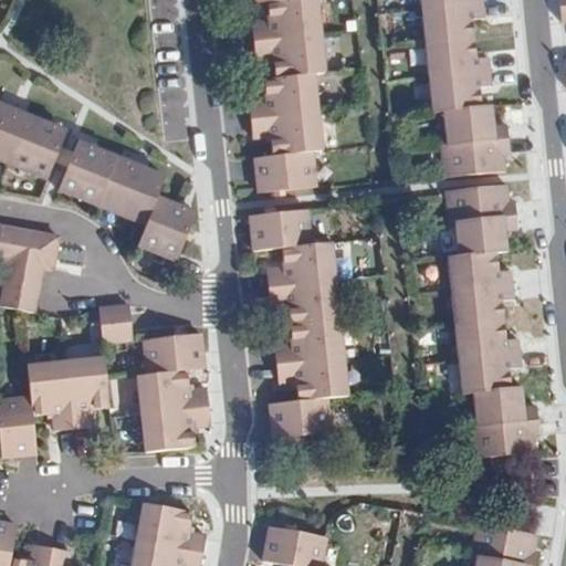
[(255,0),(257,2),(268,1),(270,24),(259,25),(259,23),(252,23),(255,60),(263,59),(262,56),(273,55),(275,77),(264,80),(266,103),(257,104),(255,101),(249,102),(253,138),(260,137),(260,134),(270,133),(273,156),(254,158),(259,192),(316,187),(313,153),(322,150),(314,74),(325,73),(316,0),(255,0)]
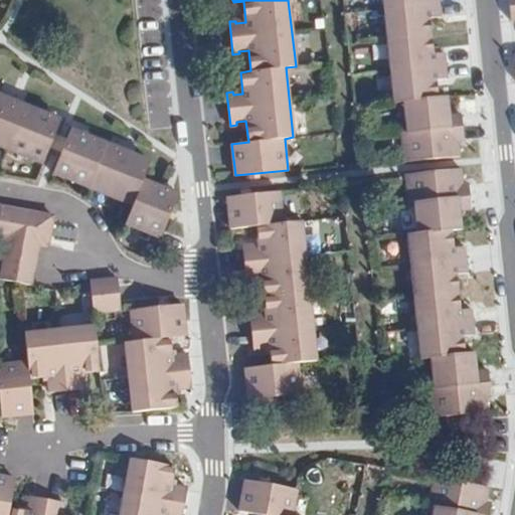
[(383,0),(384,10),(440,4),(439,0),(383,0)]
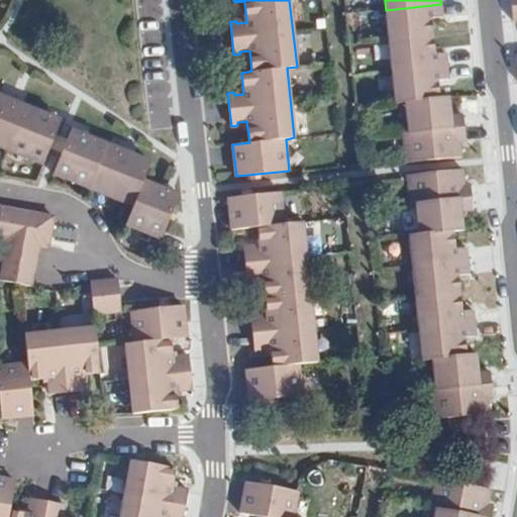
[(389,40),(432,35),(431,18),(443,17),(441,4),(386,10),(389,40)]
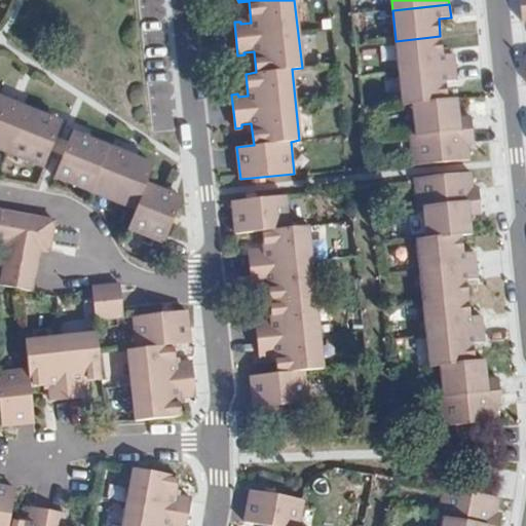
[(399,74),(456,68),(454,54),(442,55),(440,36),(396,41),(399,74)]
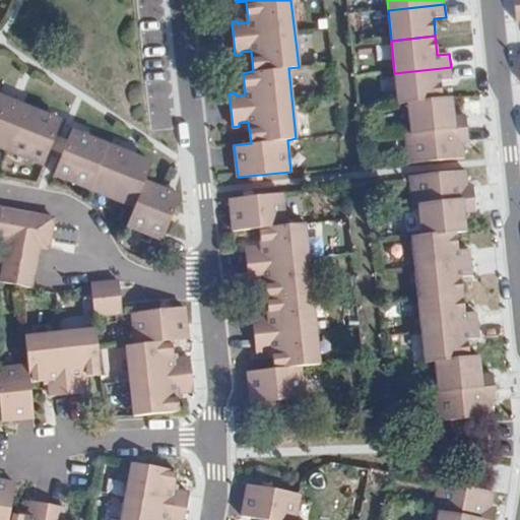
[(407,102),(442,99),(440,79),(452,79),(451,67),(394,73),(397,103),(407,102)]
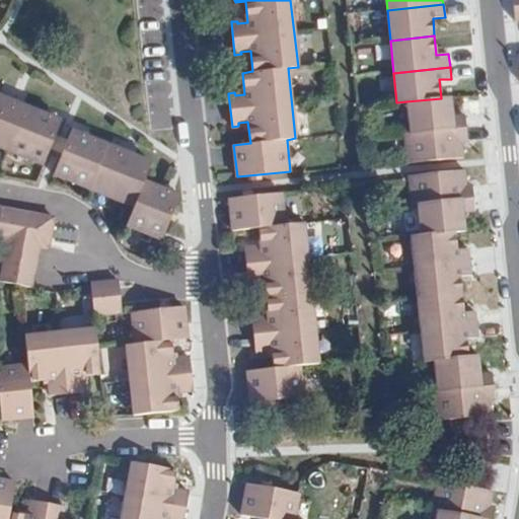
[(0,140),(10,144),(7,150),(44,164),(50,149),(56,135),(61,121),(0,95),(0,140)]
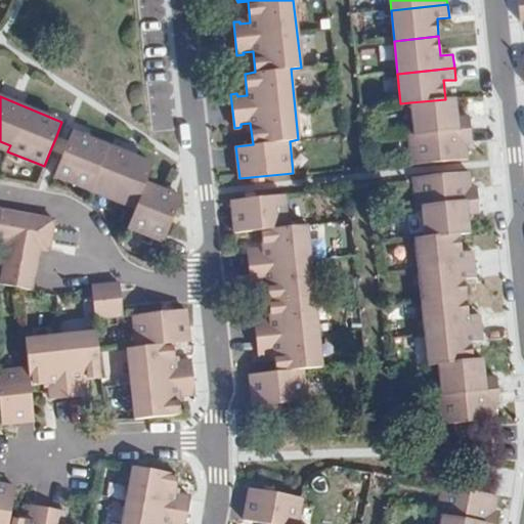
[(415,134),(471,129),(470,116),(457,117),(455,98),(445,99),(410,102),(415,134)]
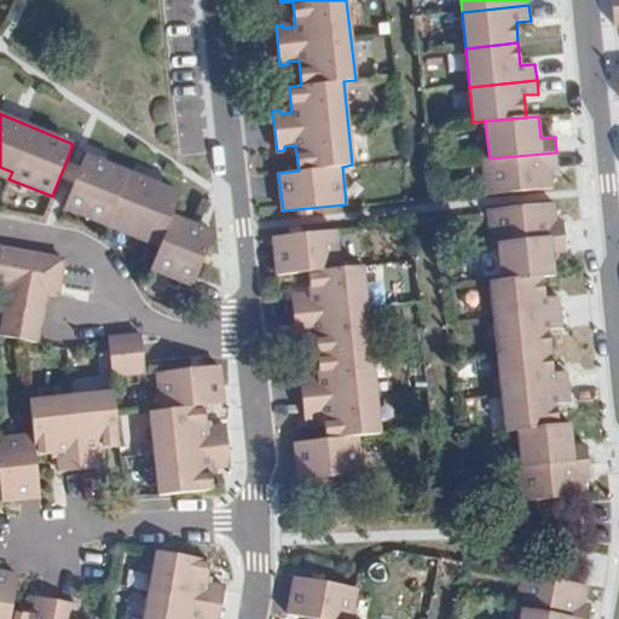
[(559,167),(556,152),(490,158),(484,158),(487,194),(554,186),(553,168),(559,167)]
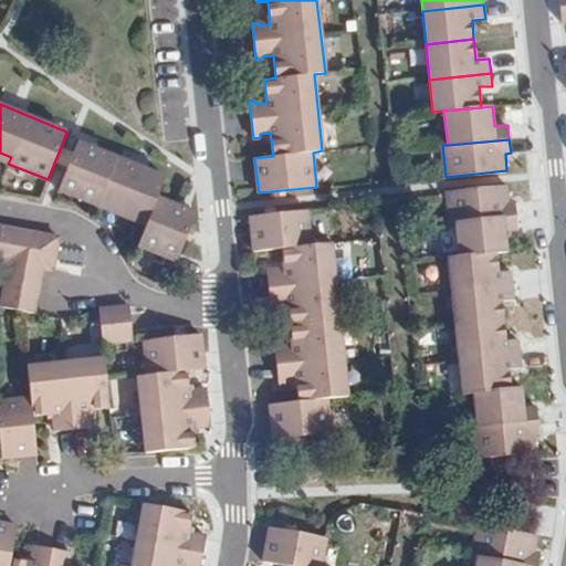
[(165,177),(77,142),(73,152),(67,167),(59,189),(97,206),(100,200),(127,211),(125,217),(146,226),(157,198),(165,177)]
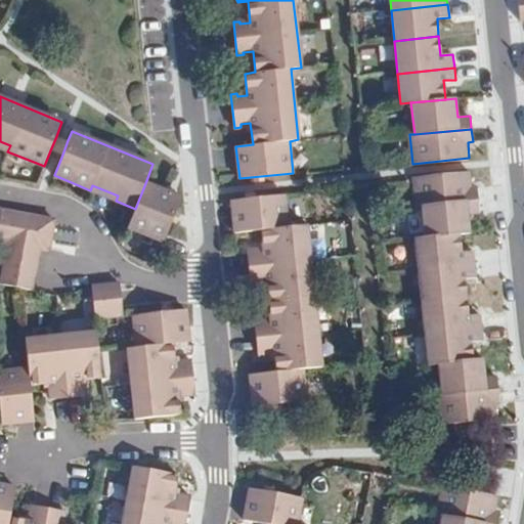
[(63,138),(56,136),(50,150),(57,153),(62,155),(68,140),(63,138)]
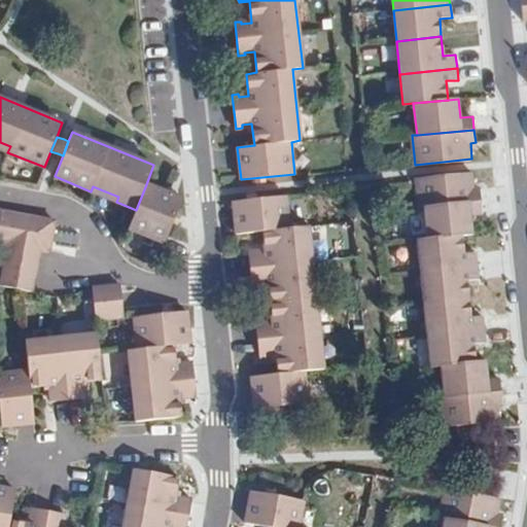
[(0,142),(0,148),(7,152),(10,146),(0,142)]
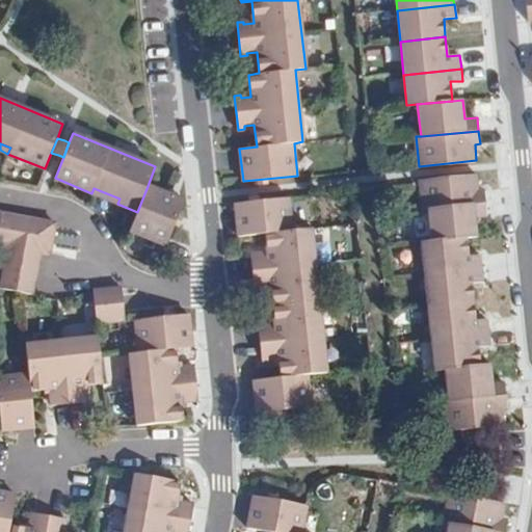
[(423,209),(428,209),(486,203),(485,189),(479,190),(477,176),(420,181),(423,209)]
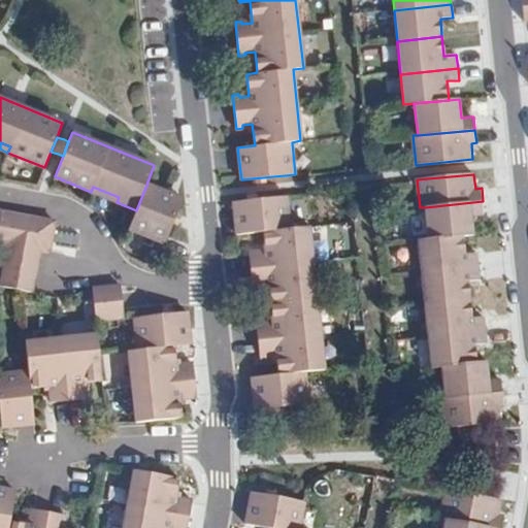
[(184,199),(146,185),(136,210),(129,229),(164,244),(184,199)]
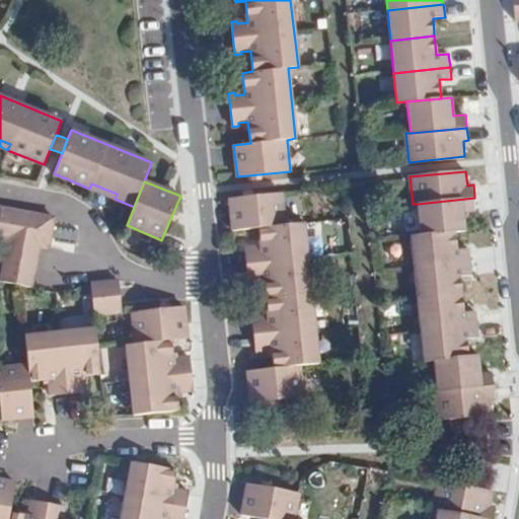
[(91,183),(89,189),(115,199),(117,194),(91,183)]
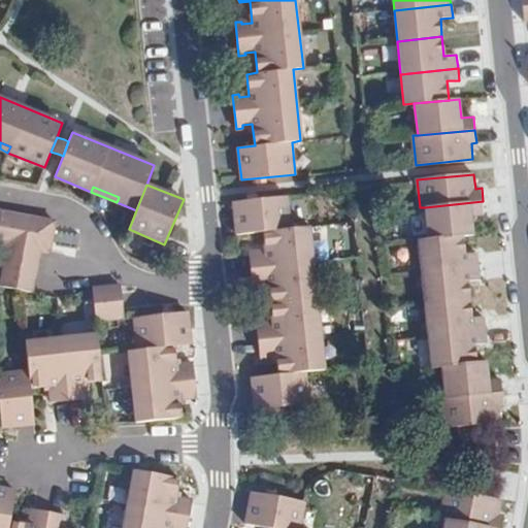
[(308,404),(305,371),(324,369),(309,227),(290,229),(287,196),(233,201),(236,234),(263,232),(265,253),(256,254),(256,251),(250,252),(253,286),(259,286),(259,283),(268,282),(272,324),(263,325),(263,323),(257,323),(260,357),(266,356),(266,354),(276,353),(278,374),(252,377),(255,409),(308,404)]
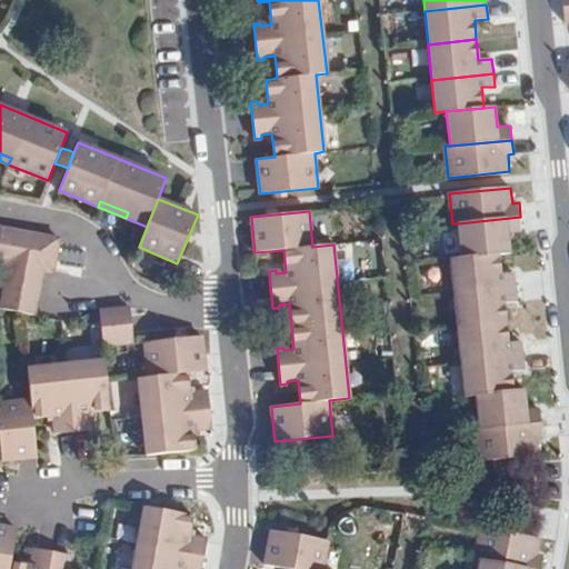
[(458,223),(462,257),(499,255),(509,253),(508,232),(521,231),(520,217),(458,223)]
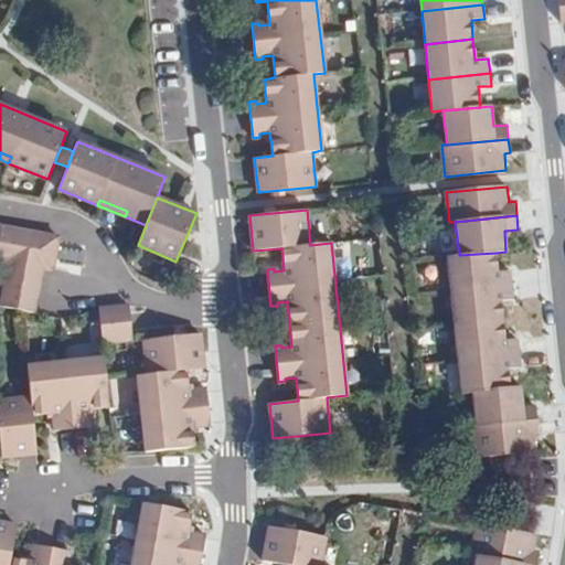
[(0,225),(0,262),(7,263),(0,300),(0,306),(34,311),(42,269),(39,268),(44,234),(0,225)]
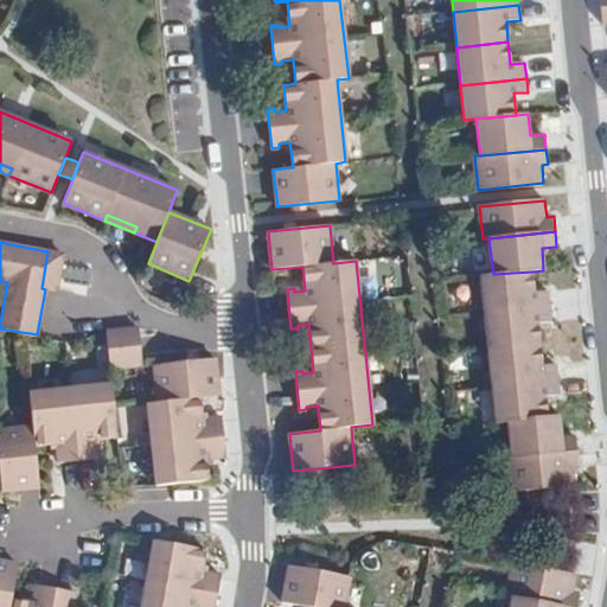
[(63,254),(48,251),(42,288),(45,289),(56,291),(63,254)]
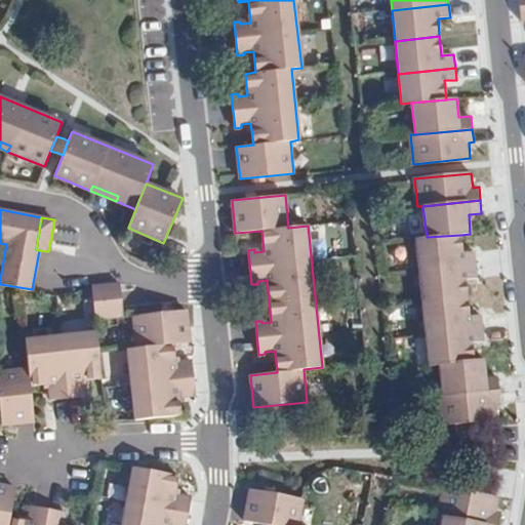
[(415,238),(418,270),(475,265),(474,251),(462,252),(460,235),(427,237),(415,238)]
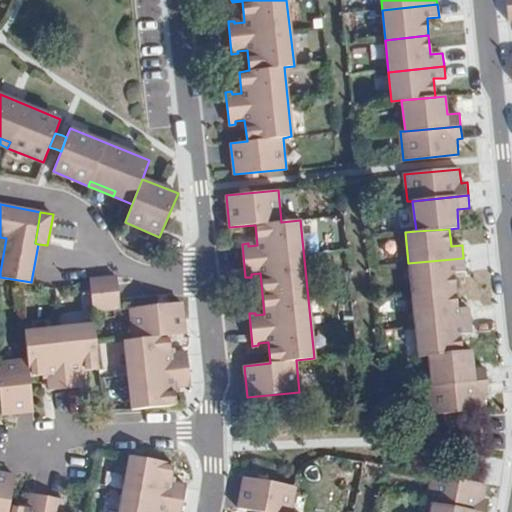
[(408,263),(412,295),(455,290),(453,273),(465,272),(463,258),(408,263)]
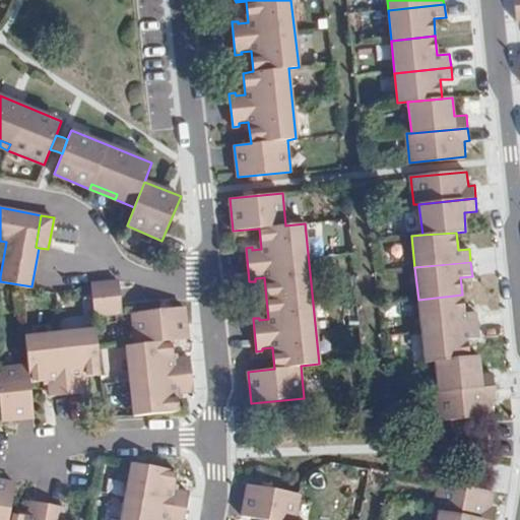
[(119,280),(90,283),(94,316),(122,314),(119,280)]
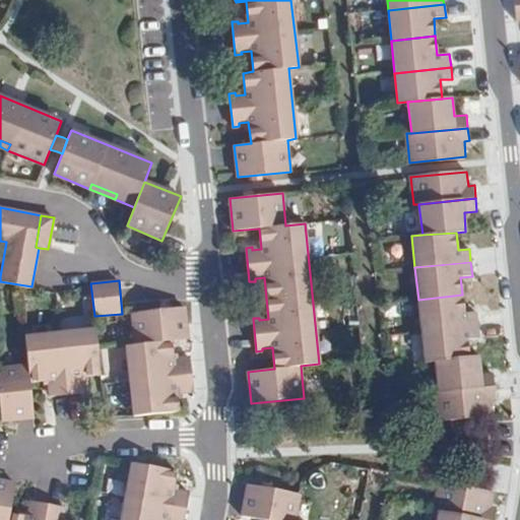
[(418,300),(421,331),(477,324),(475,312),(463,313),(462,295),(418,300)]
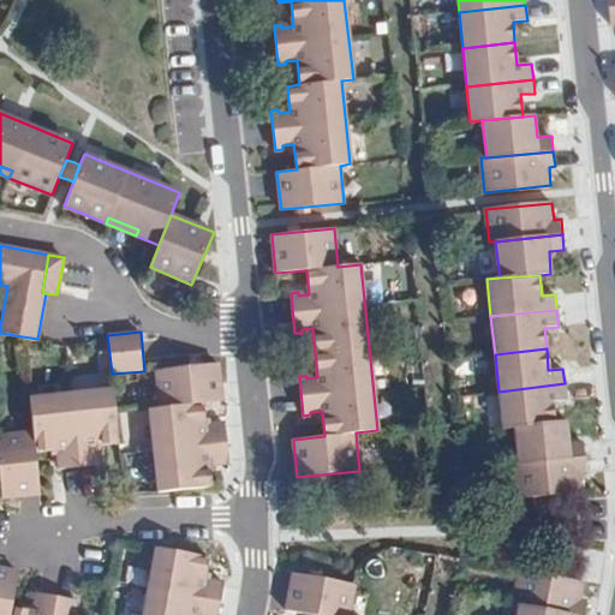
[(219,363),(156,370),(160,407),(150,408),(159,491),(212,487),(209,461),(221,460),(221,464),(228,463),(225,423),(216,424),(218,427),(206,428),(203,402),(222,401),(219,363)]
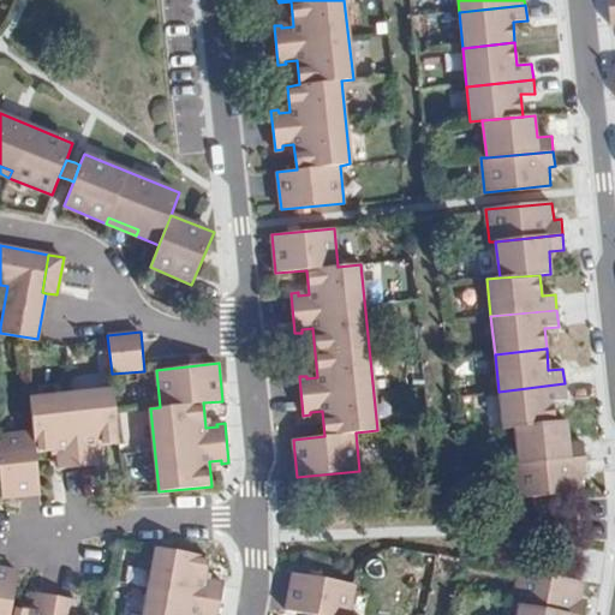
[(502,428),(515,425),(554,422),(553,399),(566,399),(565,383),(499,392),(502,428)]
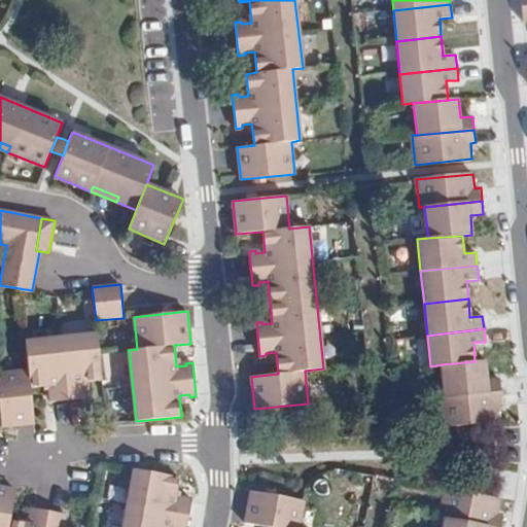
[(0,412),(1,426),(34,423),(30,387),(51,385),(53,394),(49,394),(50,401),(84,397),(83,391),(81,391),(80,382),(102,379),(97,334),(26,341),(28,370),(0,373),(0,412)]
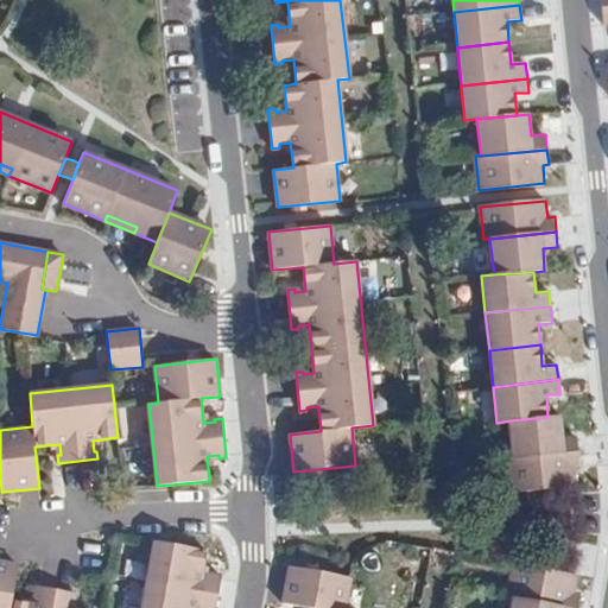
[(510,420),(513,457),(578,451),(577,435),(563,436),(561,416),(548,417),(510,420)]
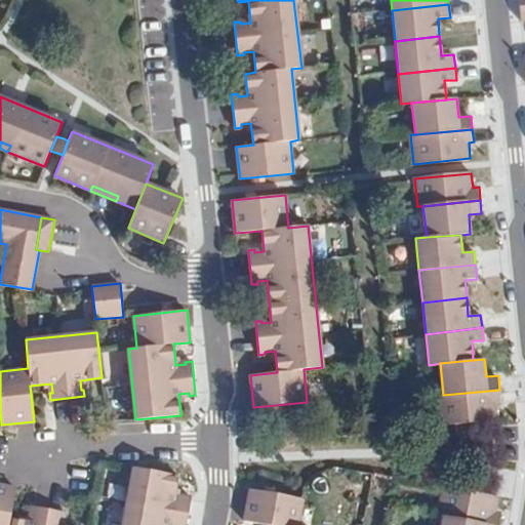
[(499,390),(443,395),(439,396),(441,423),(496,418),(496,403),(500,403),(499,390)]
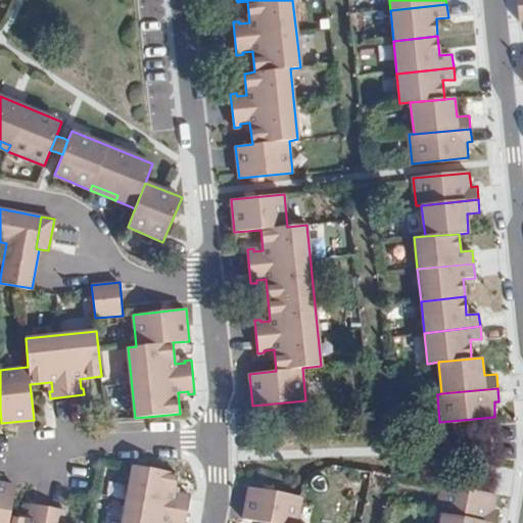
[(174,494),(178,474),(133,465),(127,501),(122,522),(185,522),(190,495),(184,493),(184,495),(174,494)]
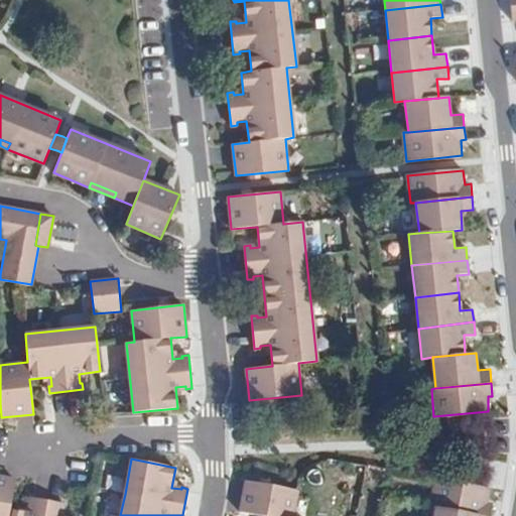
[(0,476),(0,515),(58,515),(60,509),(62,509),(63,503),(31,497),(29,503),(32,504),(30,513),(10,509),(15,480),(0,476)]
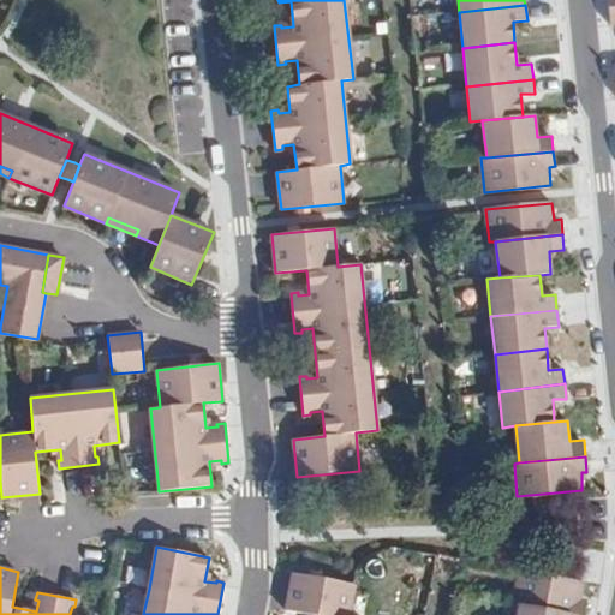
[(513,603),(521,604),(578,614),(585,614),(589,602),(583,601),(585,584),(519,572),(513,603)]
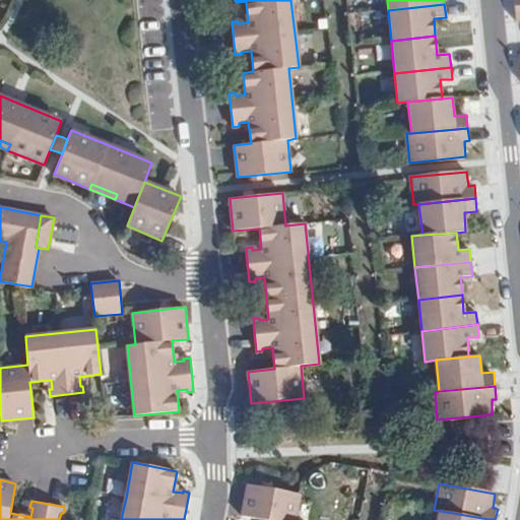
[(295,519),(300,494),(248,484),(242,516),(263,519),(295,519)]
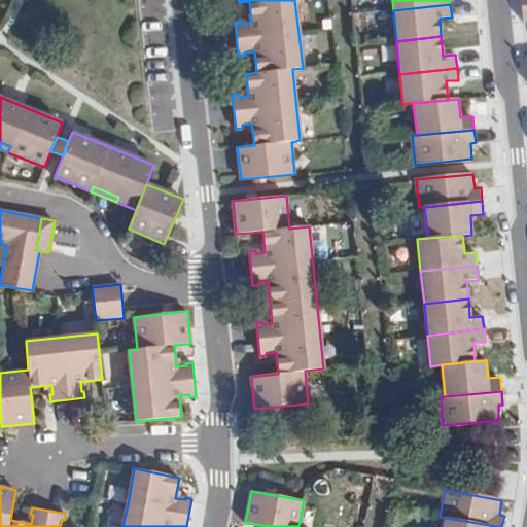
[(495,526),(447,518),(445,526),(495,526)]
